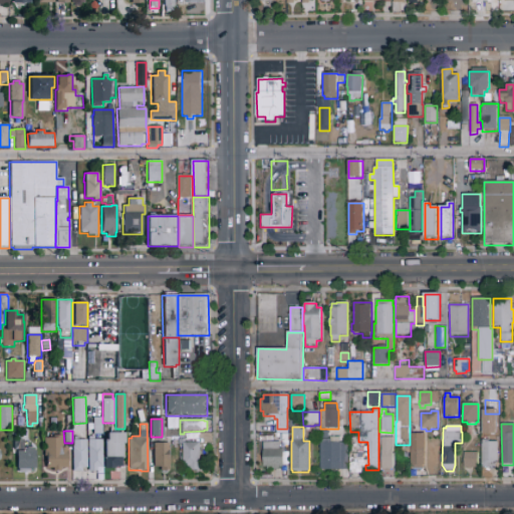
[(104,469),(103,440),(106,440),(106,434),(123,433),(123,444),(121,444),(121,448),(121,466),(113,466),(113,469),(104,469)]
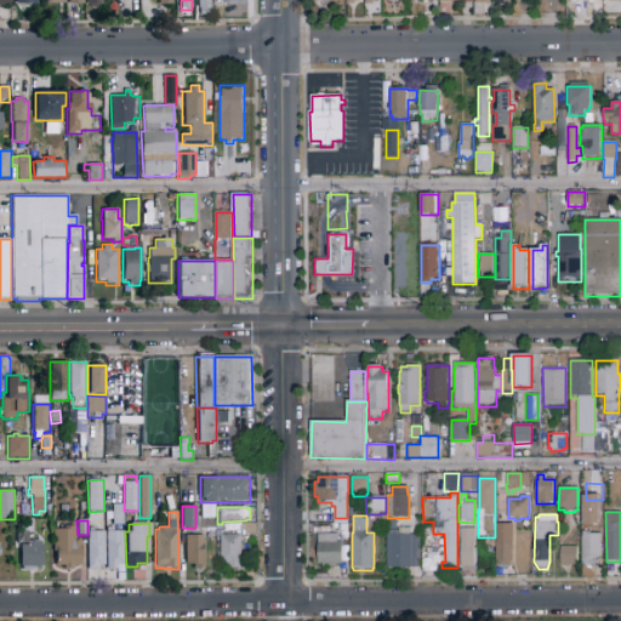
[(348,540),(341,540),(341,535),(341,534),(337,534),(337,530),(331,530),(331,525),(348,525),(348,540)]
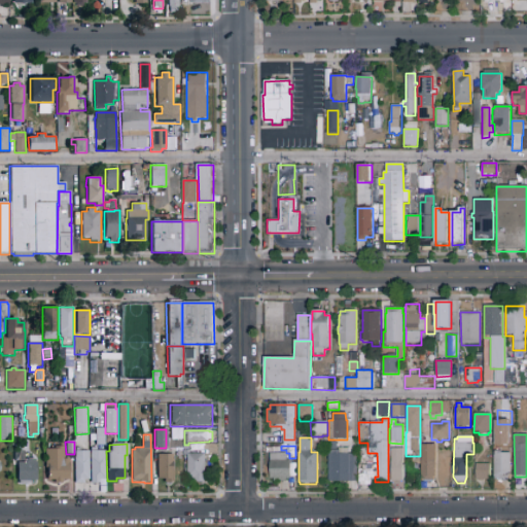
[(420,446),(424,446),(434,446),(434,455),(420,455),(420,446)]
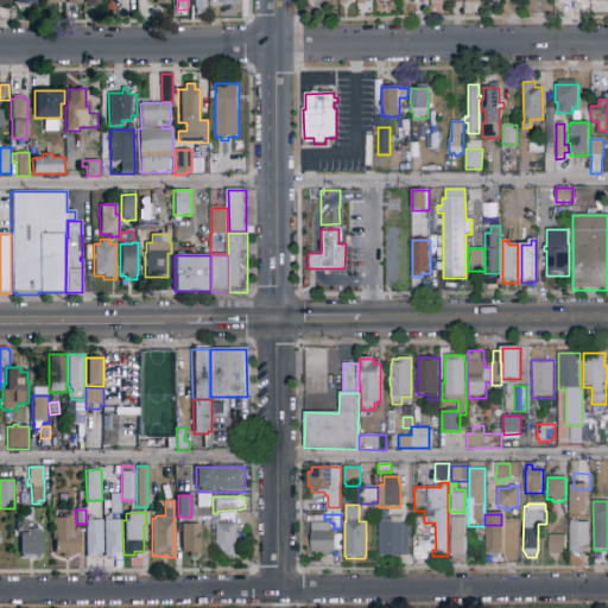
[(55,555),(55,536),(52,536),(52,518),(63,518),(63,515),(74,515),(74,530),(77,530),(77,532),(81,532),(81,553),(70,555),(70,561),(63,561),(62,555),(55,555)]
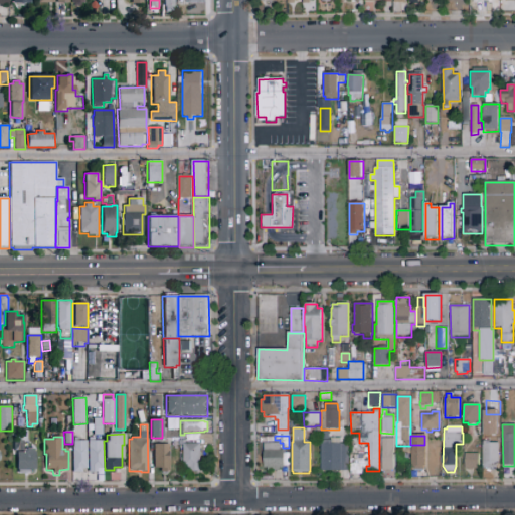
[(89,438),(97,438),(97,441),(103,441),(103,472),(89,472),(89,438)]
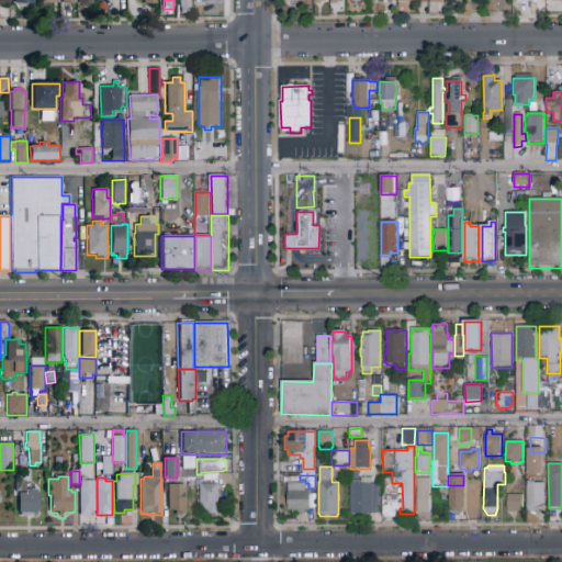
[(381,514),(351,514),(351,507),(350,507),(350,481),(361,481),(361,479),(371,479),(371,484),(381,484),(381,514)]
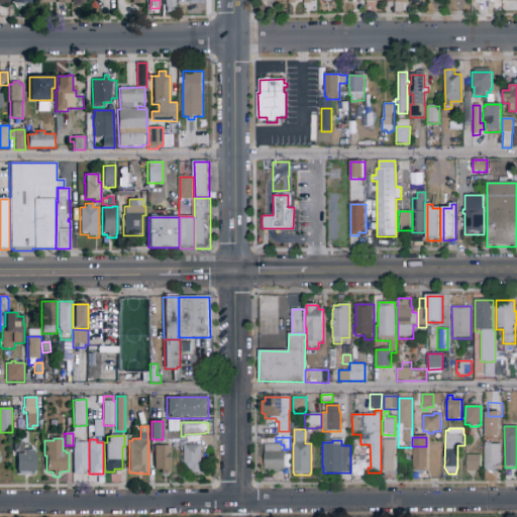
[(396,473),(384,473),(384,440),(396,440),(396,473)]
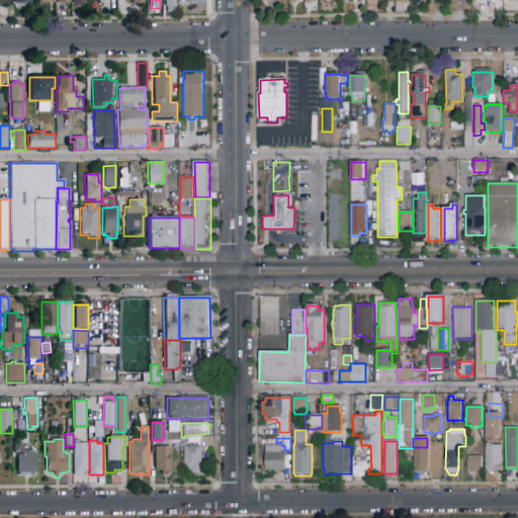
[(14,453),(14,443),(23,443),(24,453),(14,453)]
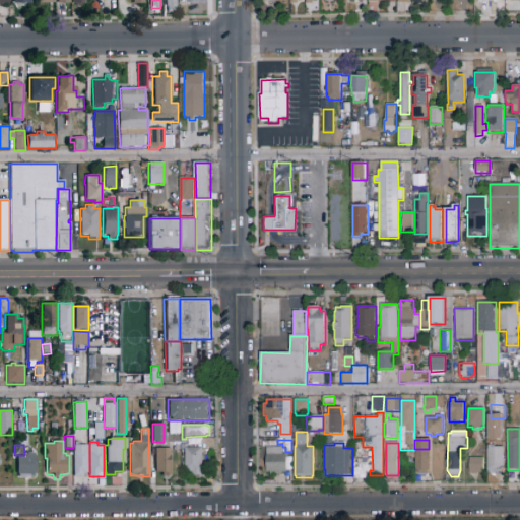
[(186,472),(186,450),(181,450),(181,445),(186,445),(186,447),(185,447),(185,448),(202,448),(203,476),(193,476),(193,472),(186,472)]
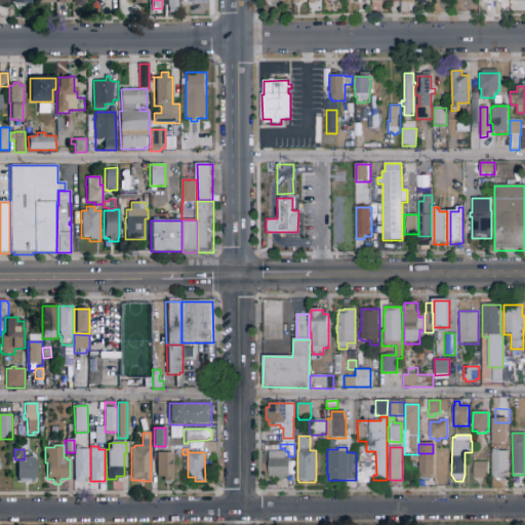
[(75,450),(88,450),(88,478),(85,478),(85,482),(74,483),(74,456),(75,456),(75,450)]
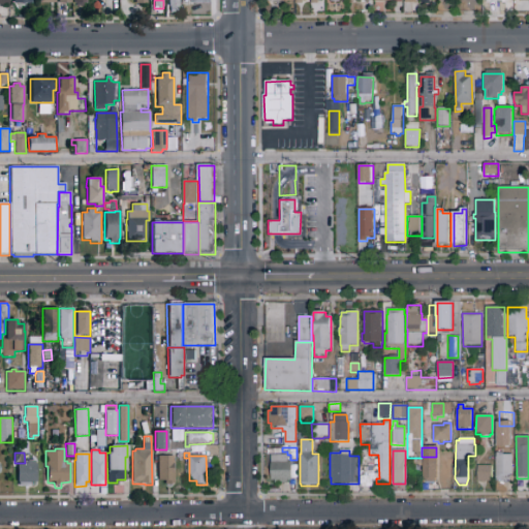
[(510,481),(502,481),(502,479),(495,479),(495,457),(496,457),(496,454),(504,454),(504,455),(512,455),(512,477),(510,477),(510,481)]
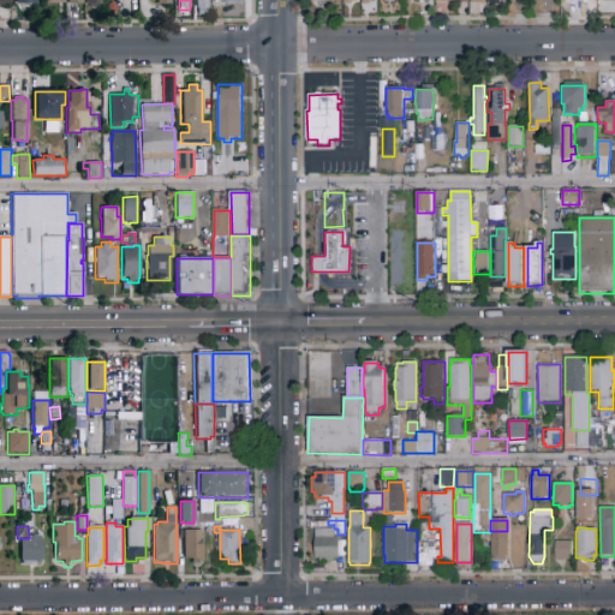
[(339,559),(334,559),(334,562),(320,562),(320,559),(316,560),(315,530),(335,529),(335,538),(339,538),(339,542),(346,542),(346,551),(339,551),(339,559)]
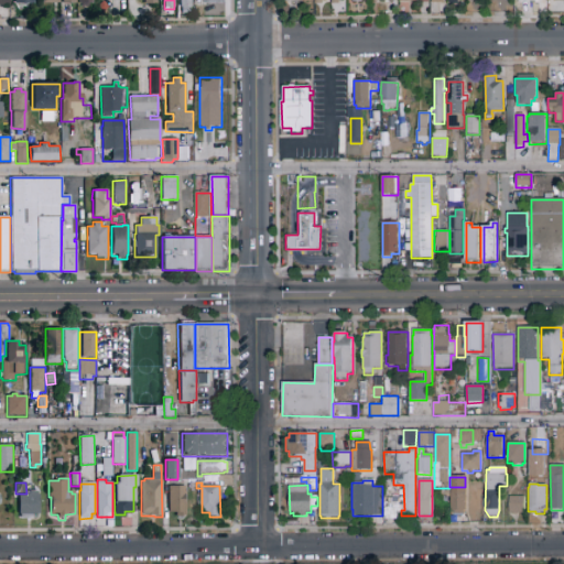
[(167,513),(166,497),(169,497),(169,487),(185,486),(185,517),(174,517),(174,512),(167,513)]
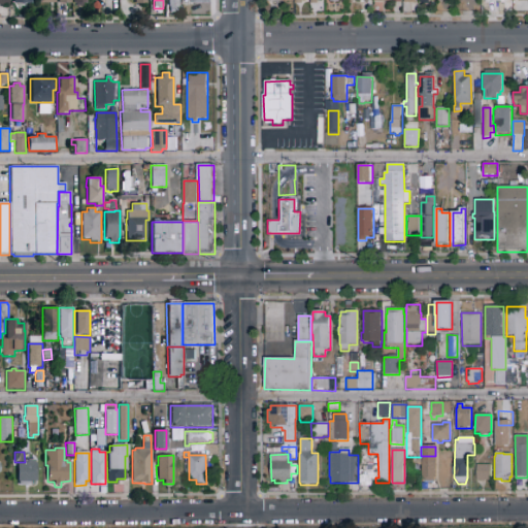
[(18,463),(26,463),(26,462),(28,462),(28,460),(35,460),(35,463),(37,463),(37,482),(31,482),(31,485),(19,485),(19,482),(18,482),(18,463)]
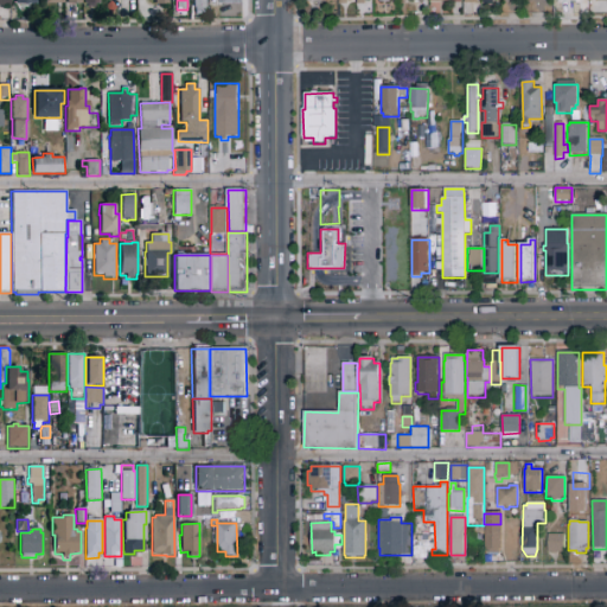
[(500,550),(485,550),(485,530),(500,530),(500,550)]
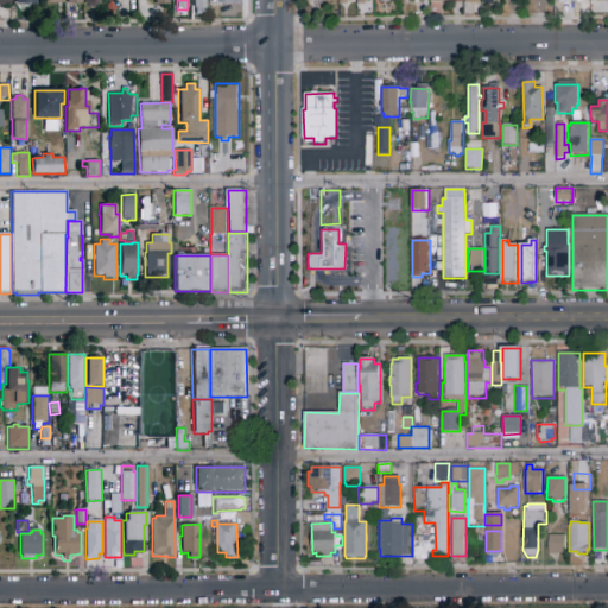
[(565,553),(558,553),(558,555),(552,555),(552,553),(549,553),(549,536),(567,536),(565,553)]
